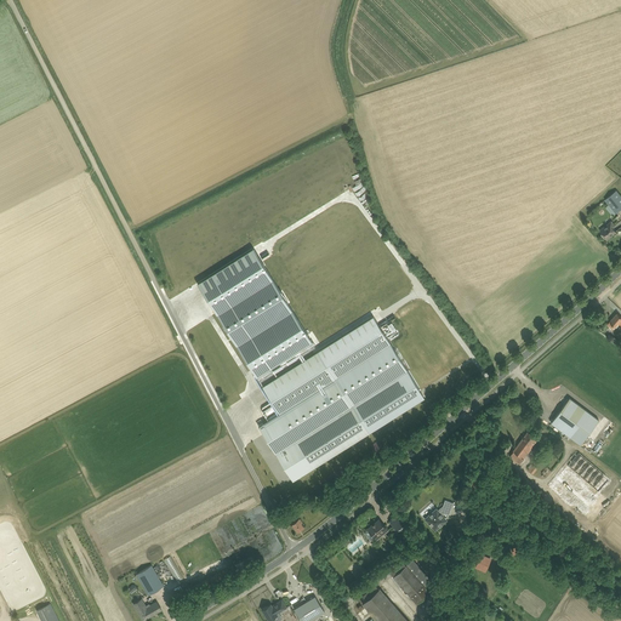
[(613,216),(616,212),(620,208),(620,194),(616,191),(605,199),(609,204),(605,206),(613,216)]
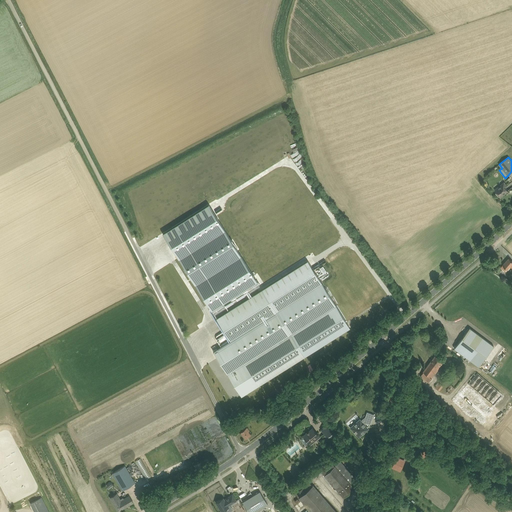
[(505,192),(507,190),(505,187),(507,186),(504,181),(495,189),(501,197),(506,193),(505,192)]
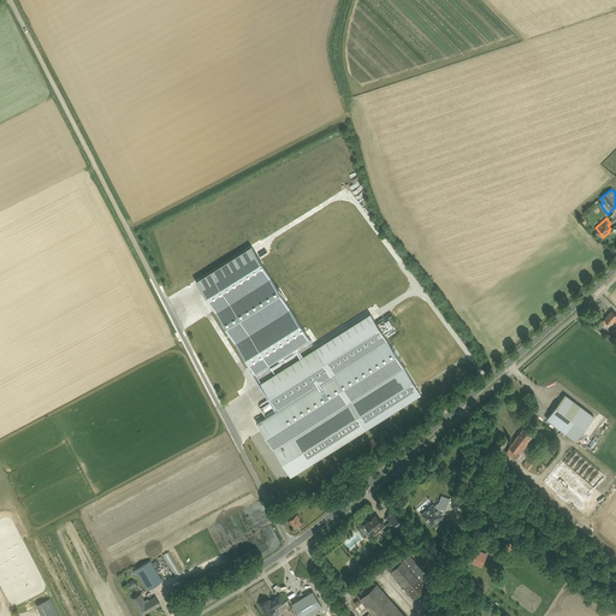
[(219,317),(254,373),(258,378),(313,343),(250,246),(196,280),(219,317)]
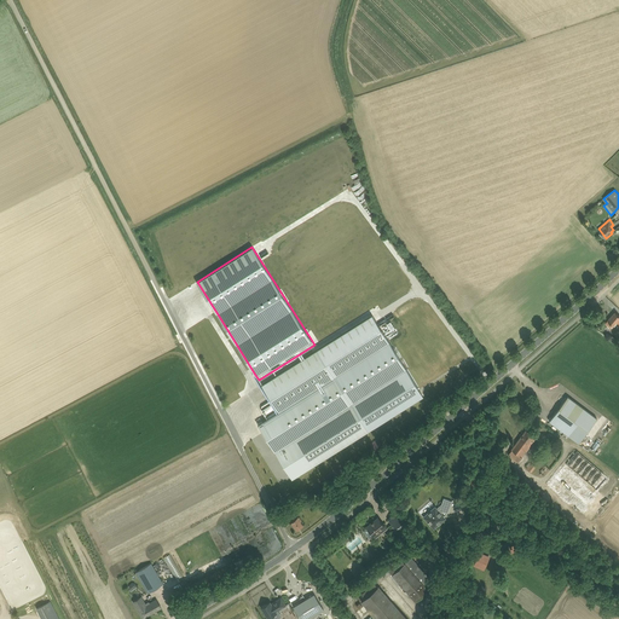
[(606,323),(612,328),(614,325),(617,323),(618,324),(618,314),(615,312),(608,320),(606,323)]
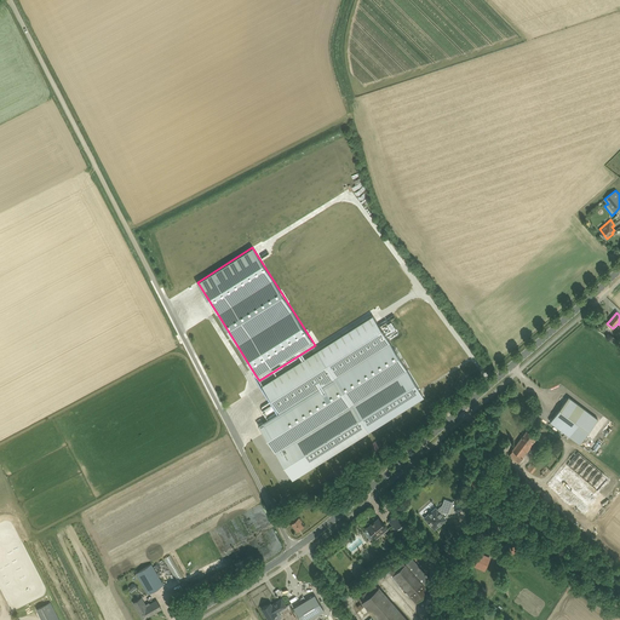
[(292,478),(368,431),(424,396),(373,315),(262,385),(279,412),(258,425),(292,478)]
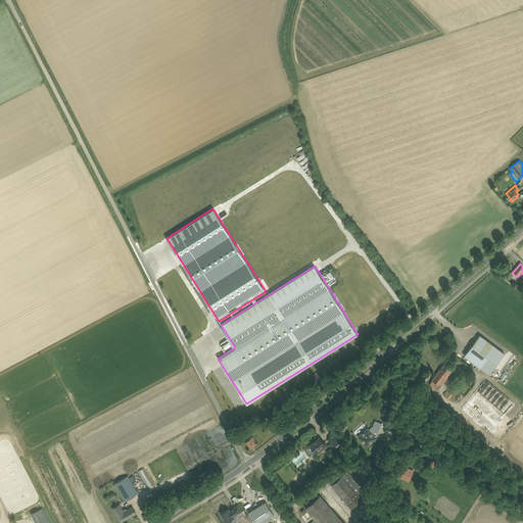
[(505,353),(479,335),(464,355),(489,374),(505,353)]
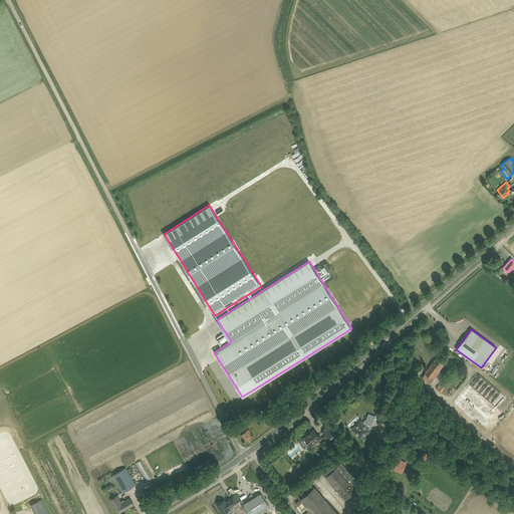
[(445,363),(443,361),(437,356),(425,372),(425,373),(422,377),(431,383),(442,367),(445,363)]
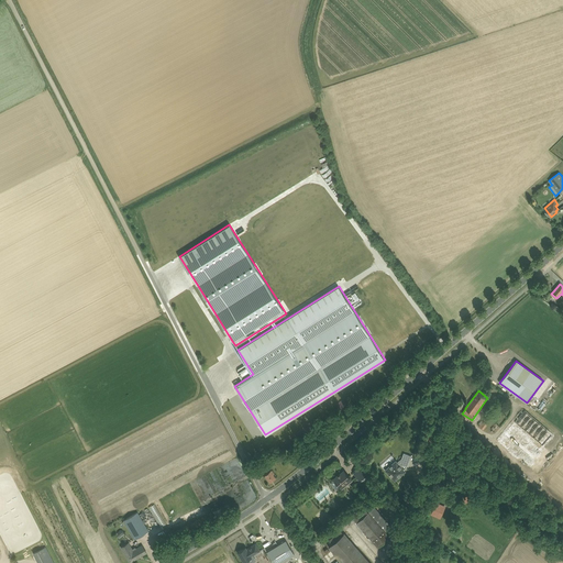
[(543,444),(553,433),(526,409),(499,439),(504,442),(530,465),(542,451),(517,429),(521,424),(543,444)]
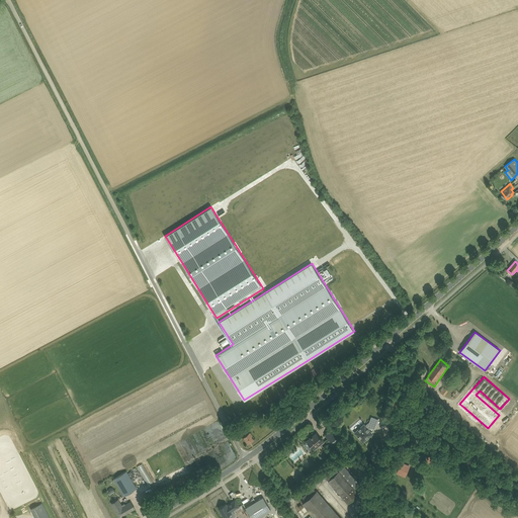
[(456,398),(460,393),(456,389),(451,394),(456,398)]
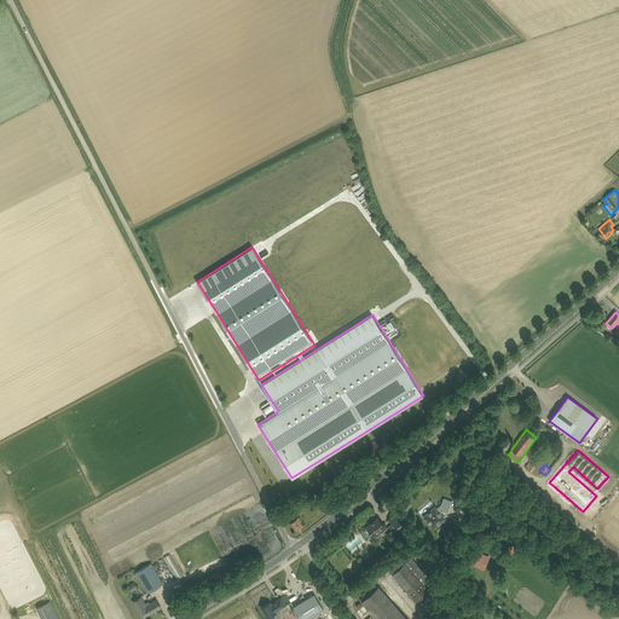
[(444,518),(440,514),(444,512),(447,513),(452,501),(444,498),(441,505),(437,510),(435,509),(426,518),(434,526),(444,518)]
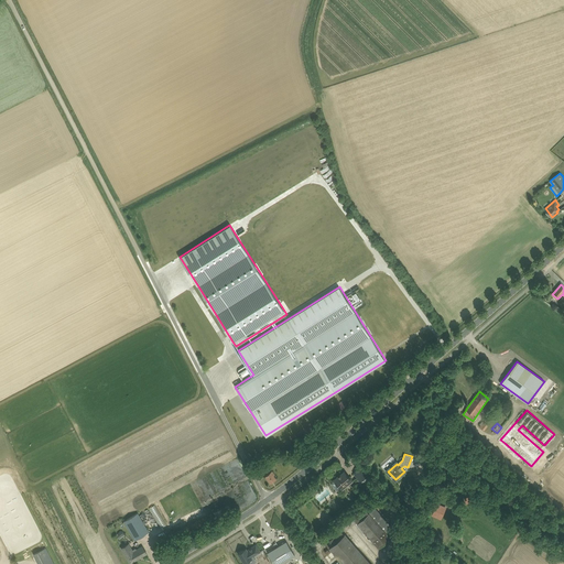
[(367,476),(360,467),(353,473),(360,481),(367,476)]
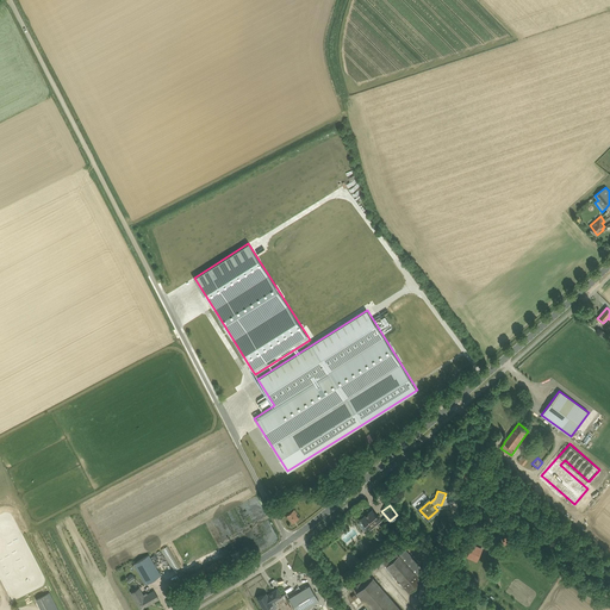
[(293,522),(299,517),(296,514),(297,512),(294,509),(287,515),(293,522)]
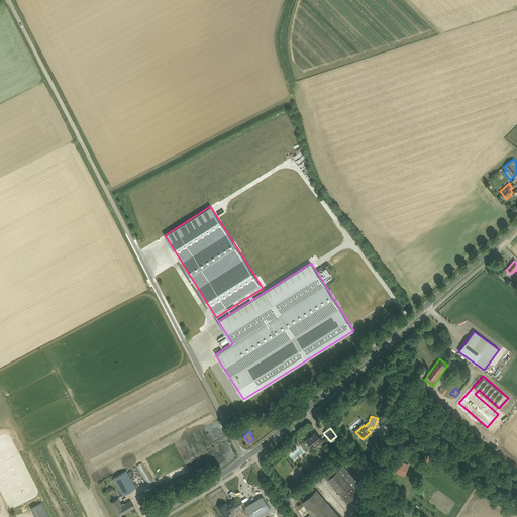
[(306,440),(303,443),(309,449),(312,447),(314,449),(324,441),(316,432),(306,440)]
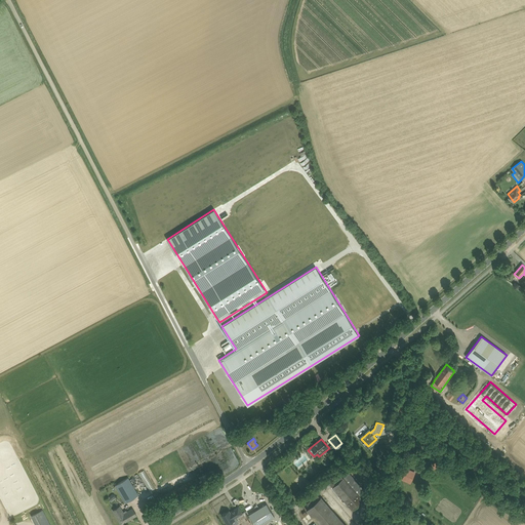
[(407,469),(403,477),(409,480),(412,475),(414,472),(407,469)]
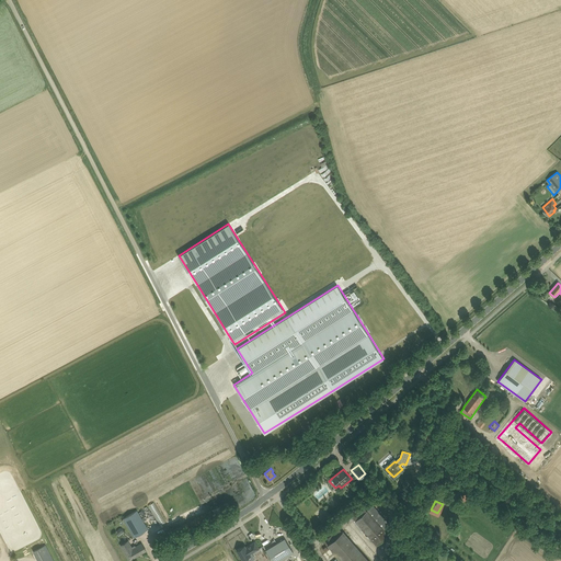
[(160,526),(165,522),(155,502),(148,505),(160,526)]
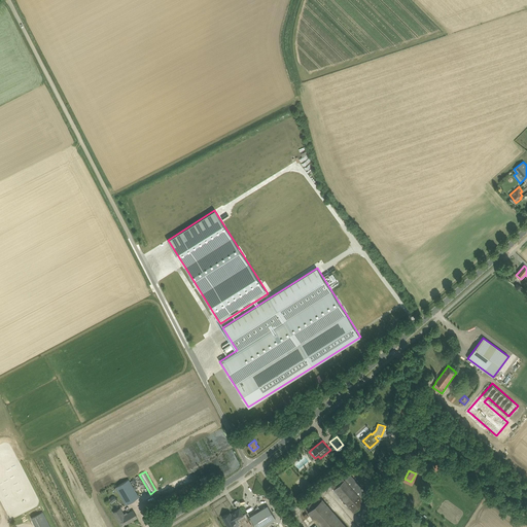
[(214,471),(196,482),(199,487),(216,477),(214,471)]
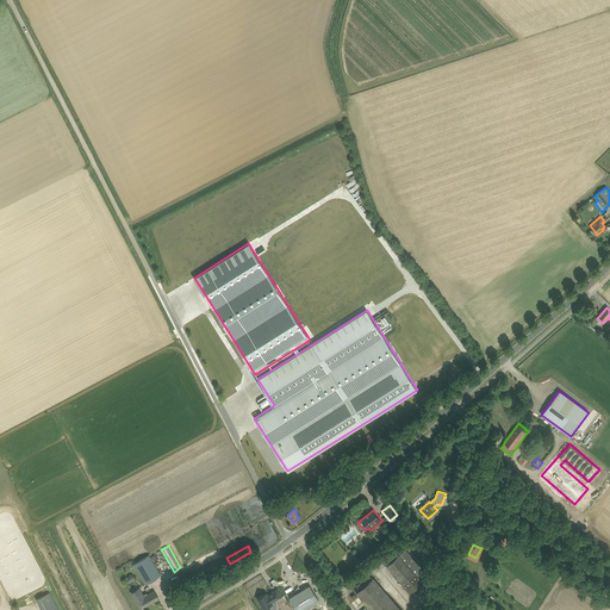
[(386,566),(410,592),(425,579),(421,573),(424,570),(405,549),(398,554),(396,551),(383,562),(386,566)]
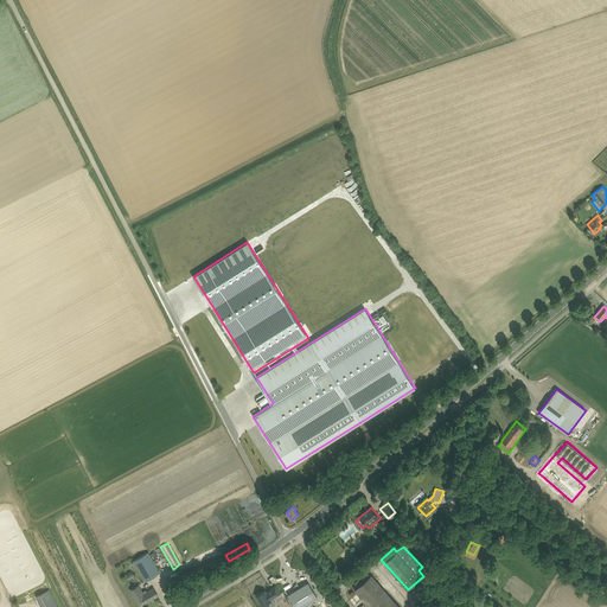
[(145,581),(160,573),(148,551),(133,561),(145,581)]
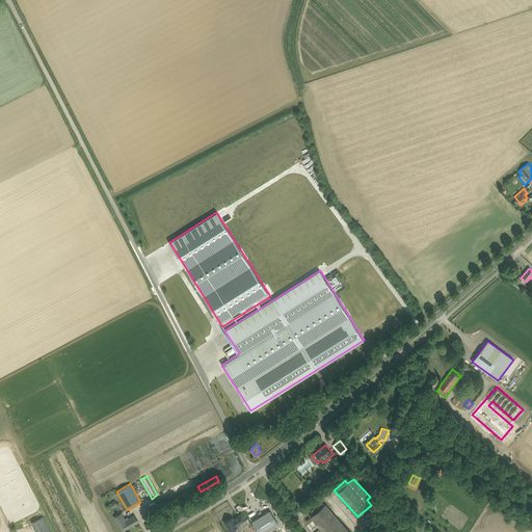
[(320,528),(323,531),(349,531),(325,504),(324,505),(321,501),(311,510),(314,514),(311,516),(320,528)]
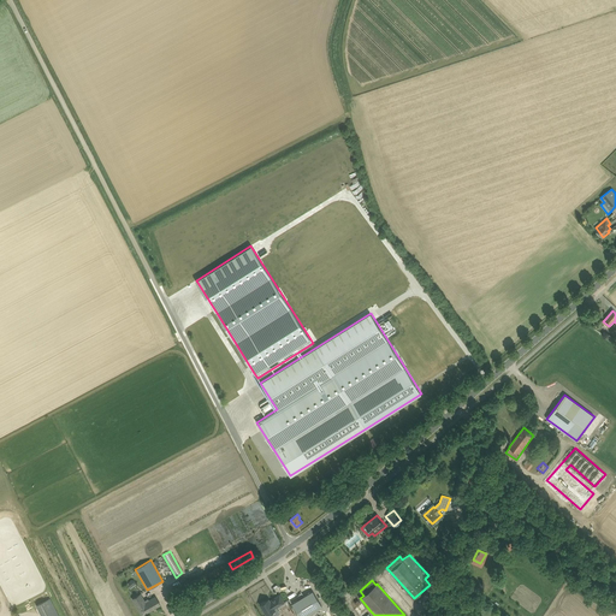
[(306,615),(323,606),(313,591),(292,603),(300,615),(306,615)]
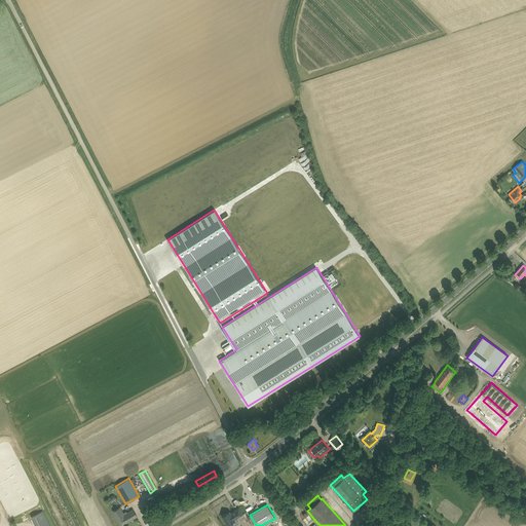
[(113,511),(121,525),(137,516),(133,510),(127,513),(126,511),(123,513),(120,506),(113,511)]
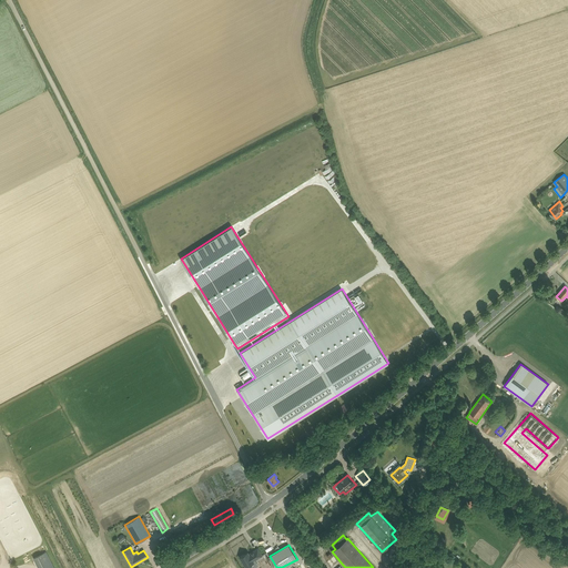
[(240,557),(245,567),(254,561),(253,561),(262,556),(257,548),(249,554),(247,551),(240,557)]
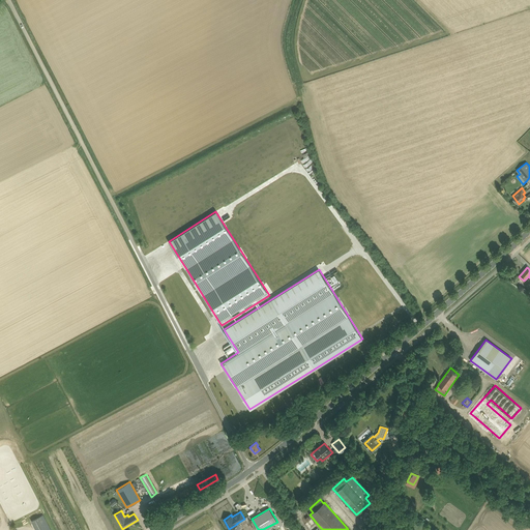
[(51,529),(43,514),(32,521),(36,529),(51,529)]
